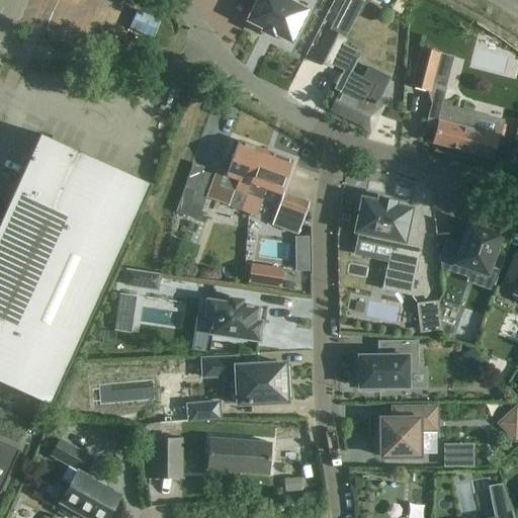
[(258,0),(248,20),(247,22),(249,23),(249,22),(263,29),(262,32),(264,33),(271,37),(273,38),(275,35),(289,42),(288,44),(290,45),(291,42),(291,41),(306,13),(307,13),(308,11),(306,10),(306,11),(283,0),(258,0)]
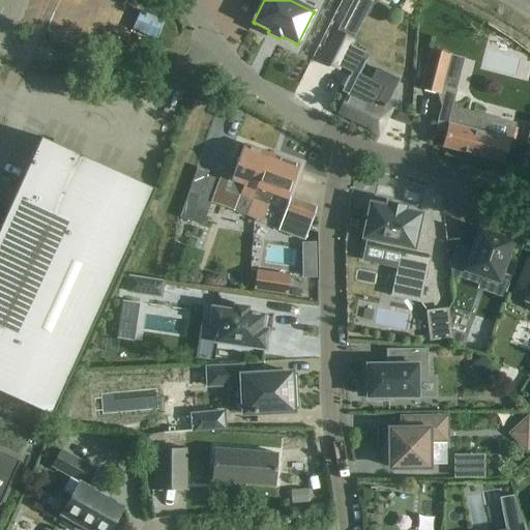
[(351,0),(335,32),(330,43),(321,62),(337,70),(340,67),(350,46),(353,40),(372,1),(367,0),(351,0)]
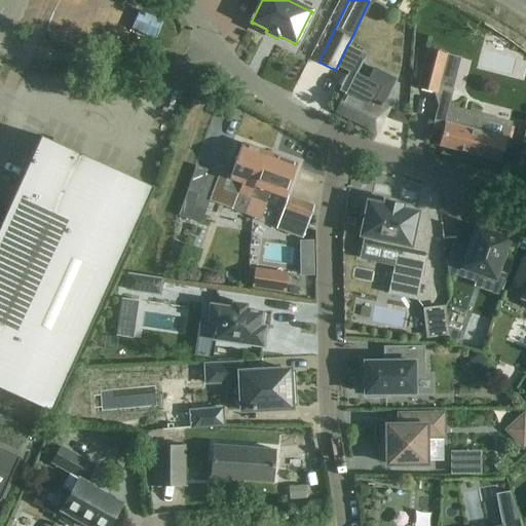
[(344,95),(335,112),(378,134),(389,110),(375,103),(382,87),(357,75),(367,54),(347,45),(337,67),(348,73),(339,91),(344,95)]
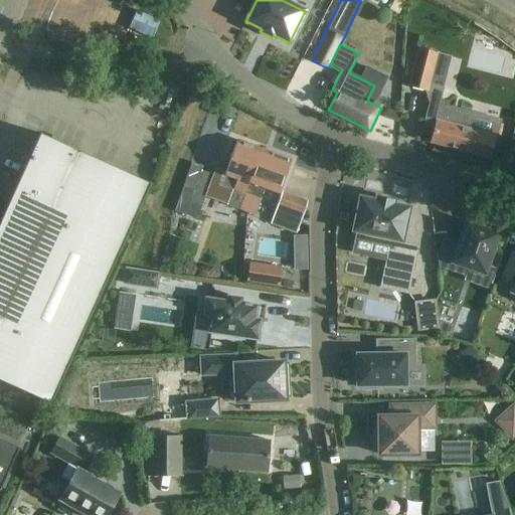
[(417,49),(407,88),(426,93),(428,86),(438,54),(417,49)]
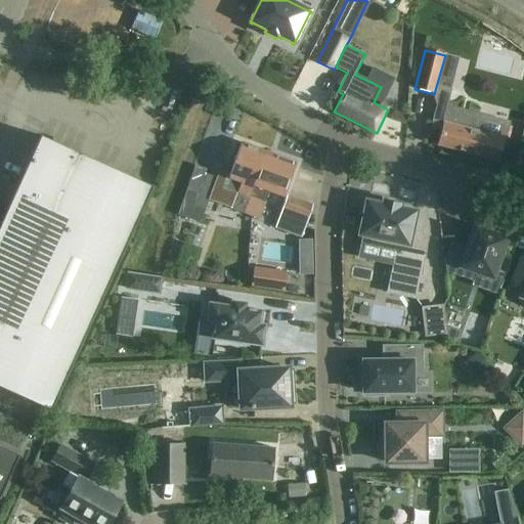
[(508,124),(445,107),(449,91),(436,87),(434,94),(437,106),(432,128),(441,130),(437,145),(498,162),(508,124)]
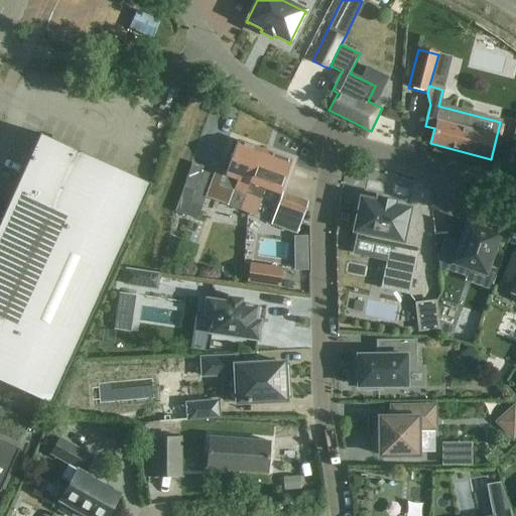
[(497,96),(515,96),(515,88),(497,87),(497,96)]
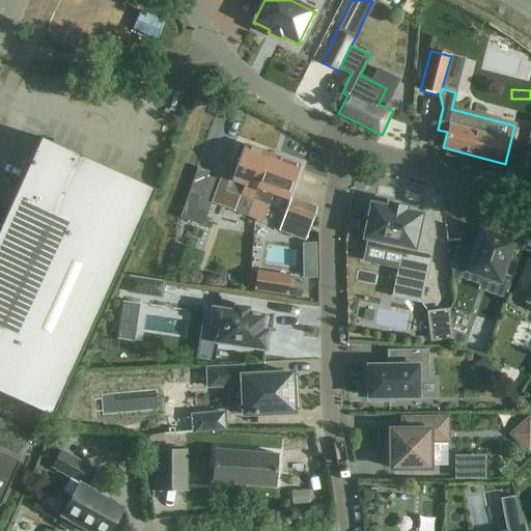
[(40,138),(0,228),(0,393),(52,417),(155,190),(40,138)]
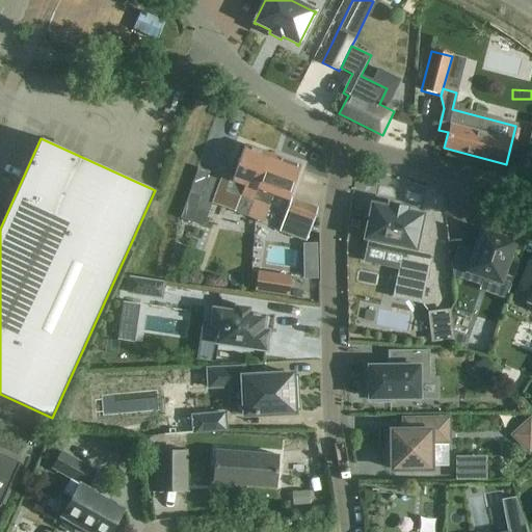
[(229,178),(223,192),(238,197),(233,212),(247,217),(254,200),(257,201),(265,176),(263,175),(269,155),(245,147),(233,179),(229,178)]
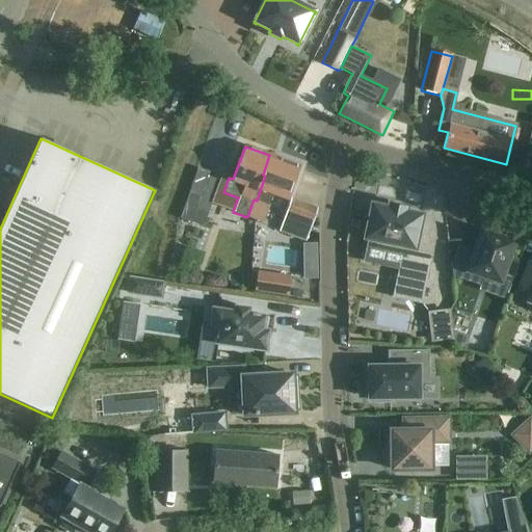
[(300,166),(269,155),(263,175),(265,176),(257,201),(264,204),(268,193),(288,201),(300,166)]
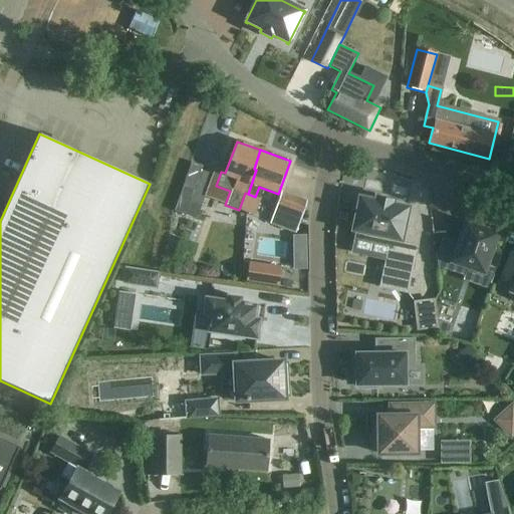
[(182,198),(178,213),(196,219),(201,207),(212,175),(201,171),(197,182),(190,201),(182,198)]
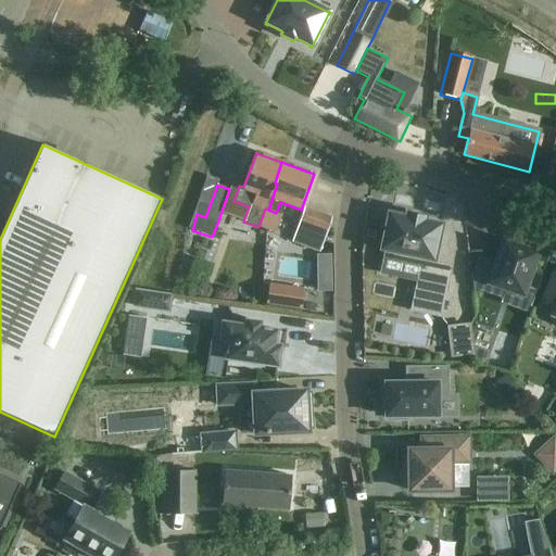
[(303,210),(291,242),(318,252),(320,243),(330,219),(303,210)]
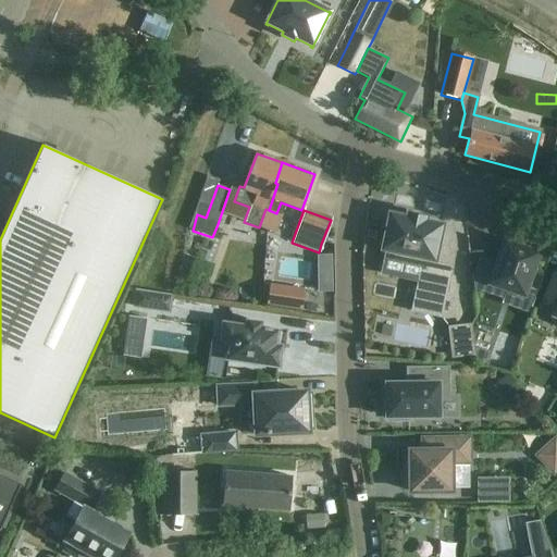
[(390,214),(382,250),(384,251),(384,250),(386,251),(385,258),(422,265),(412,312),(440,318),(449,270),(432,265),(433,261),(434,261),(434,259),(441,226),(423,222),(424,218),(408,214),(407,219),(390,214)]
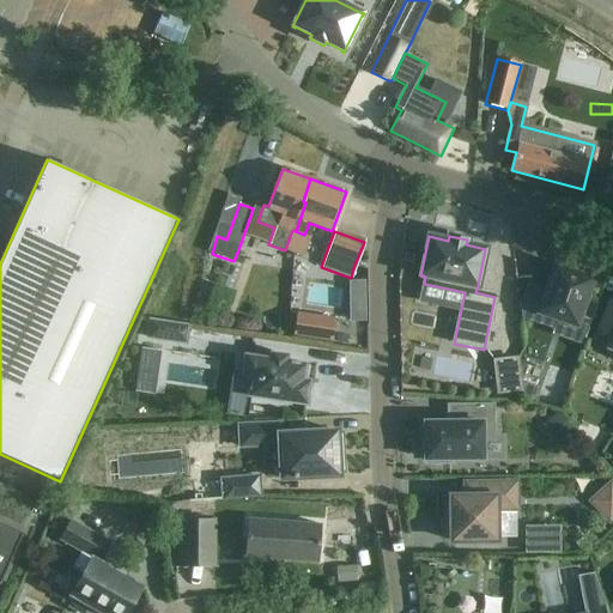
[(521,320),(553,331),(557,319),(575,326),(590,280),(554,267),(547,290),(527,284),(520,305),(521,320)]
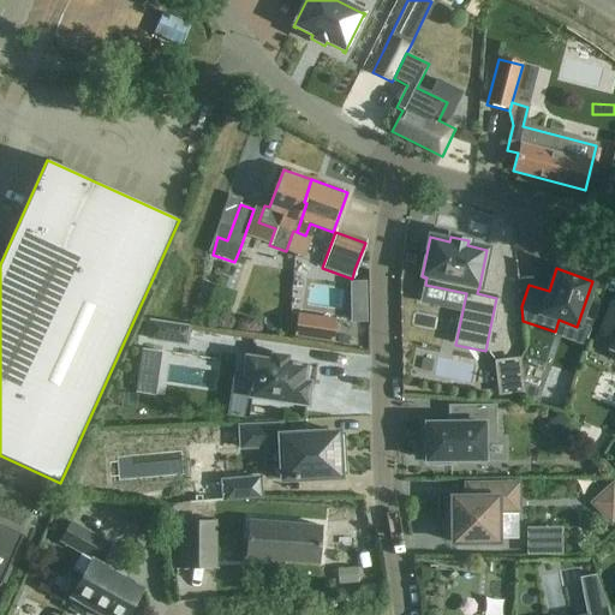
[(614,302),(613,300),(596,341),(611,347),(611,350),(614,351),(614,302)]
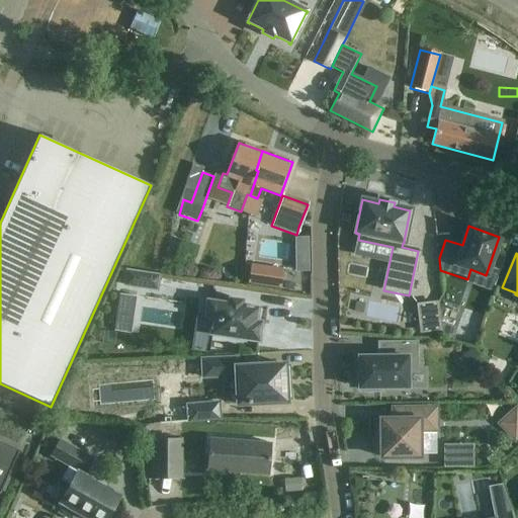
[(225,267),(227,273),(234,271),(230,254),(213,258),(217,269),(225,267)]
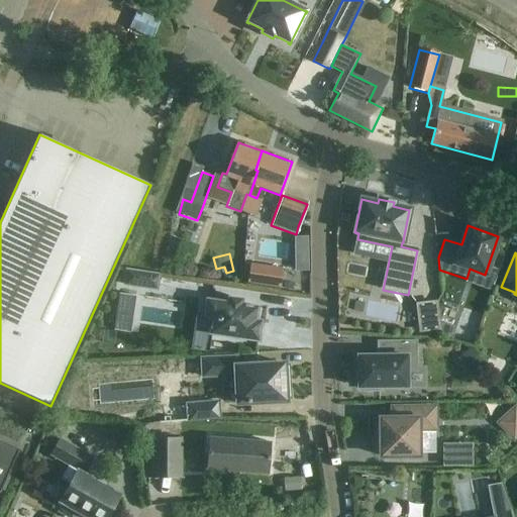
[(250,265),(247,283),(280,288),(283,270),(250,265)]
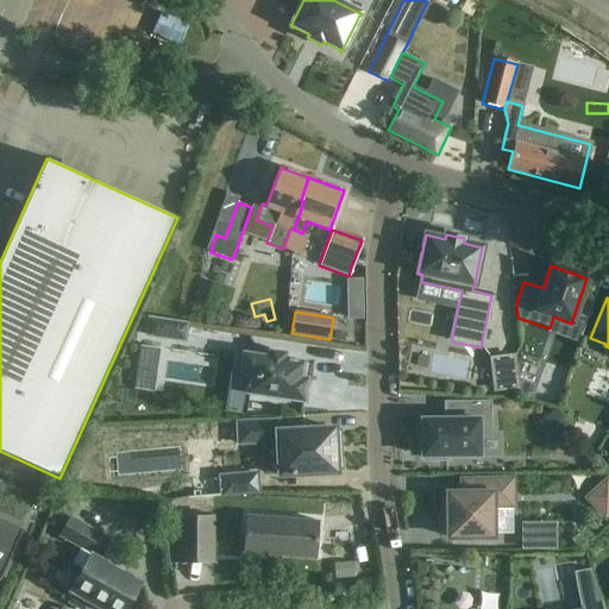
[(149,320),(146,337),(183,343),(187,325),(149,320)]
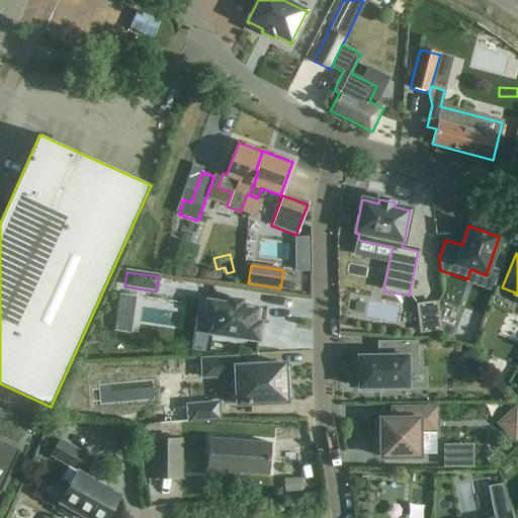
[(212,318),(209,335),(258,342),(261,323),(256,322),(258,309),(241,306),(242,300),(229,299),(228,304),(206,300),(204,317),(212,318)]
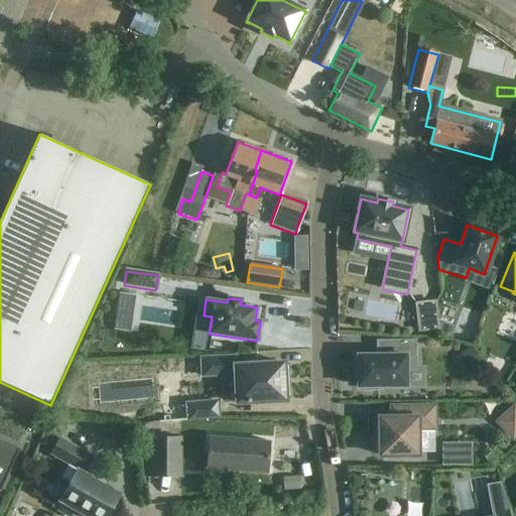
[(416,305),(419,332),(437,329),(434,302),(416,305)]
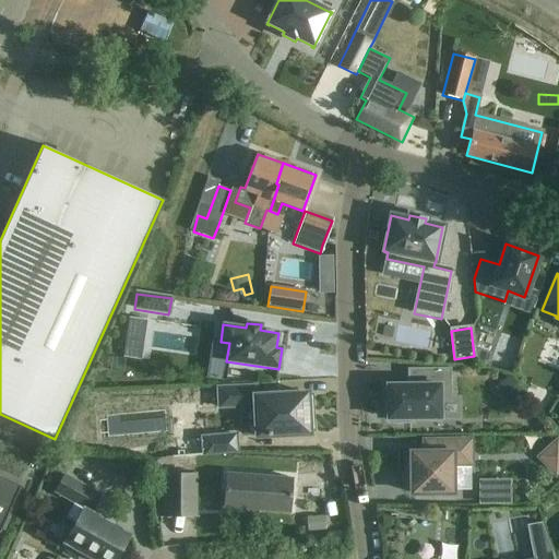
[(508,343),(504,354),(527,360),(530,348),(508,343)]
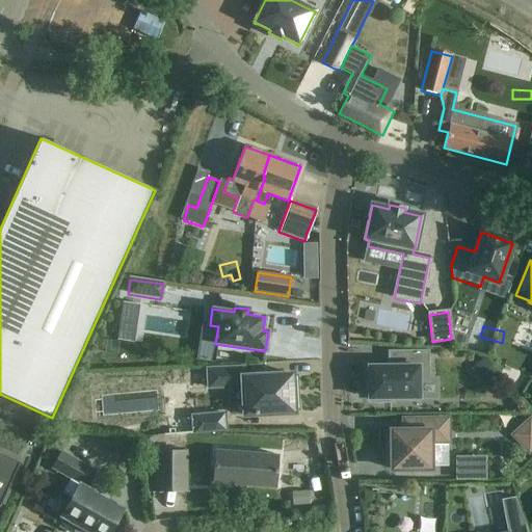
[(375,399),(375,403),(390,403),(390,399),(418,398),(418,380),(428,379),(428,352),(397,352),(397,368),(369,368),(369,371),(366,371),(366,384),(369,384),(369,399),(375,399)]
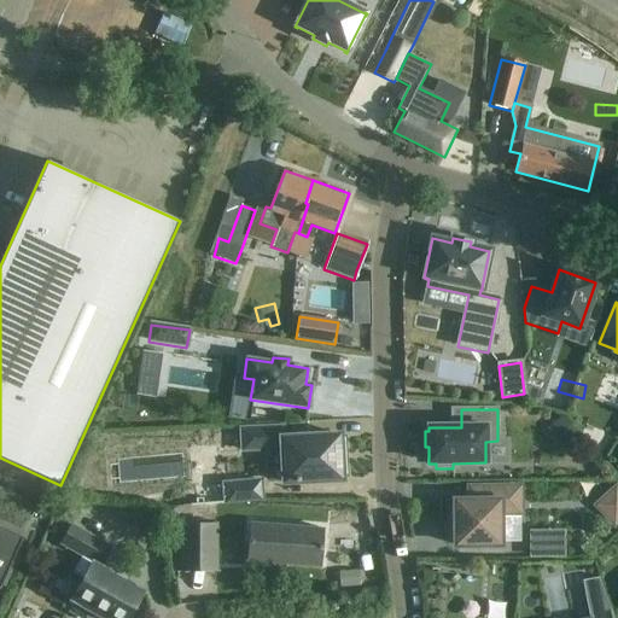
[(283,427),(242,430),(242,452),(264,450),(281,449),(283,483),(340,481),(340,477),(344,476),(345,476),(345,474),(344,454),(344,438),(339,438),(339,436),(283,438),(283,427)]
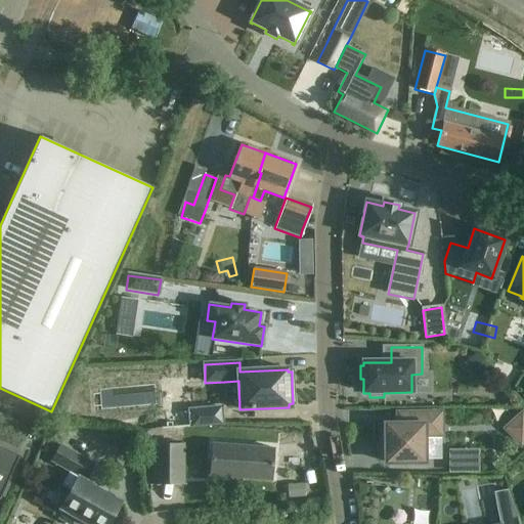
[(221,425),(220,408),(189,410),(190,427),(221,425)]
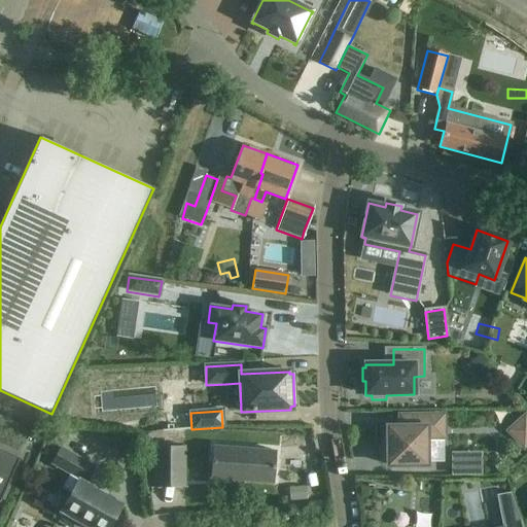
[(387,427),(387,430),(387,432),(381,432),(381,446),(387,446),(388,465),(426,465),(426,437),(430,437),(443,437),(443,425),(444,425),(444,416),(399,416),(399,427),(387,427)]
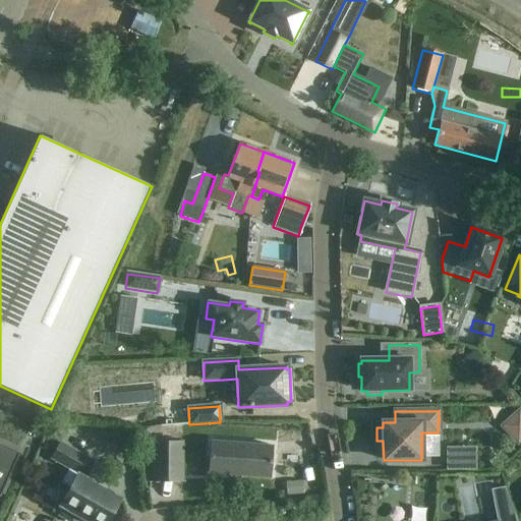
[(520,413),(519,411),(508,421),(507,432),(517,444),(520,441),(520,413)]
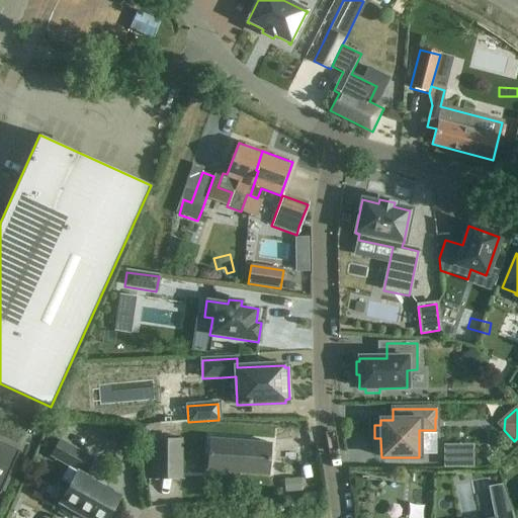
[(479,437),(460,441),(464,457),(483,452),(479,437)]
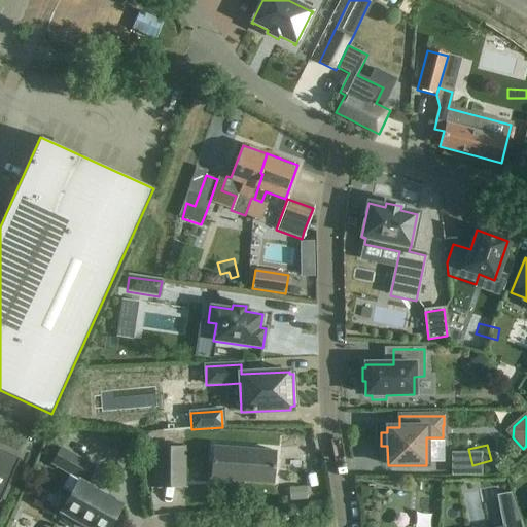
[(153,488),(184,488),(184,447),(153,447),(153,488)]
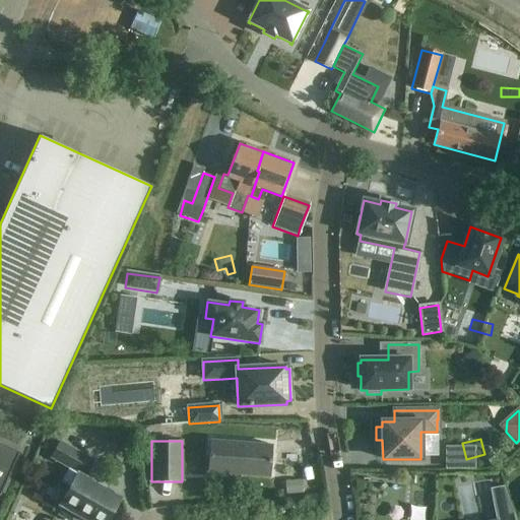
[(209,472),(248,475),(268,477),(271,447),(251,445),(212,441),(209,472)]
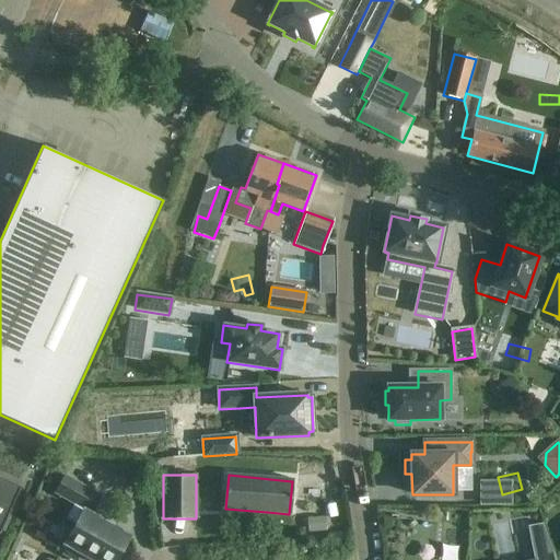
[(81,559),(84,555),(94,559),(116,559),(129,537),(113,528),(114,526),(101,518),(100,521),(84,513),(95,494),(65,477),(56,493),(76,505),(68,518),(77,523),(65,544),(69,546),(63,555),(72,559),(81,559)]
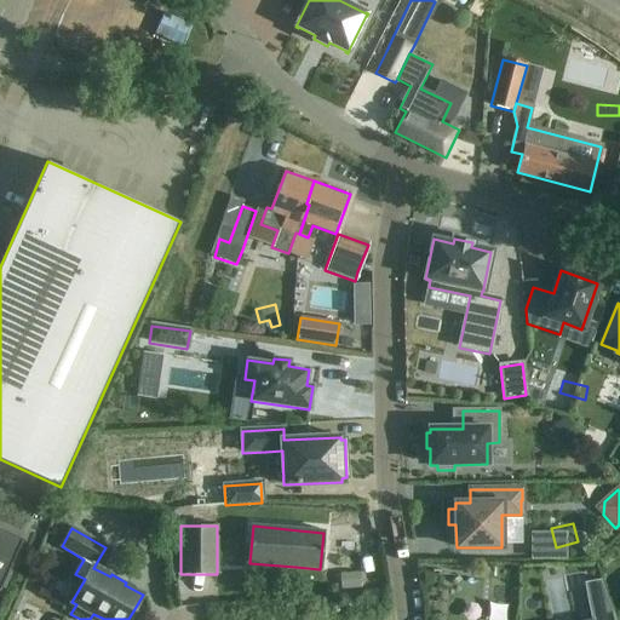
[(0,589),(23,540),(0,529),(0,589)]
